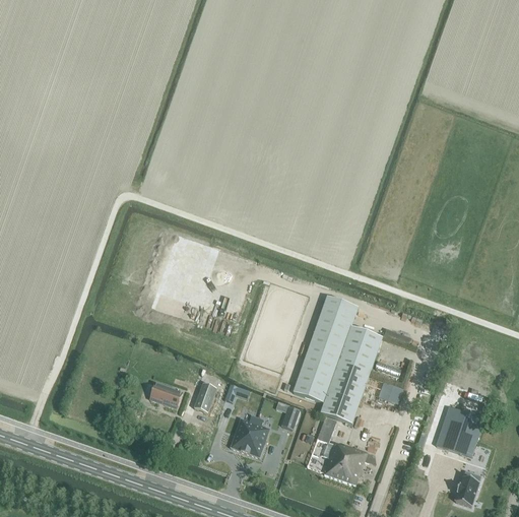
[(350,326),(358,307),(326,296),(293,392),(324,402),(320,412),(351,424),(382,337),(350,326)]
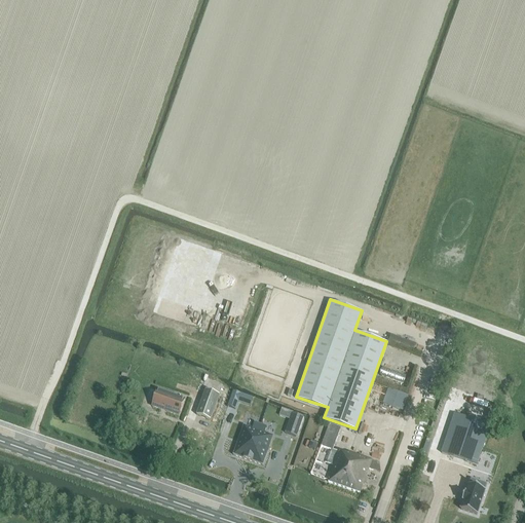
[(382,399),(386,400),(387,397),(402,399),(404,389),(395,387),(396,383),(385,381),(382,399)]
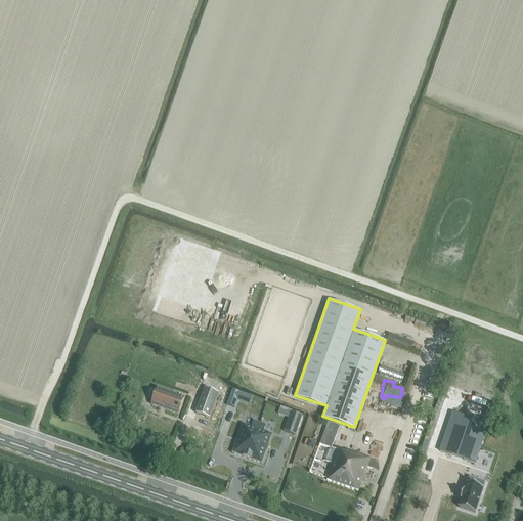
[(149,402),(178,411),(184,395),(156,385),(149,402)]
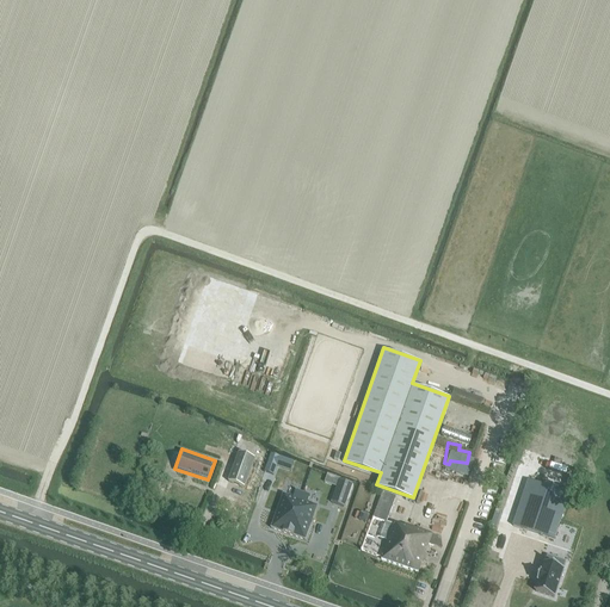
[(227,478),(244,483),(253,454),(236,448),(227,478)]
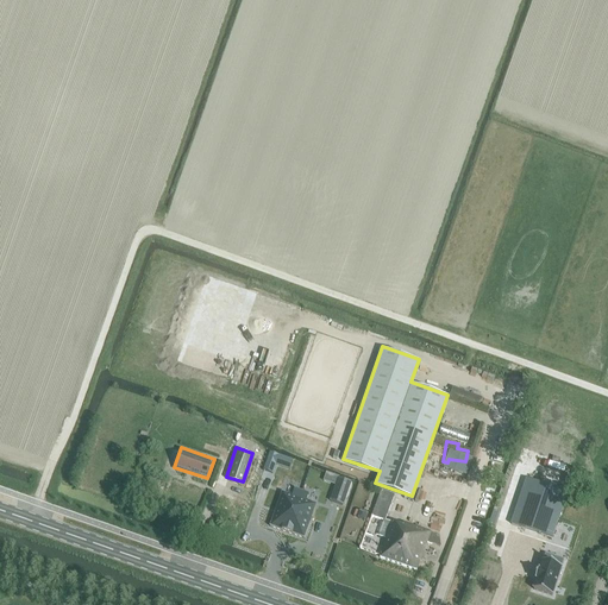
[(565,477),(551,472),(549,478),(563,483),(565,477)]
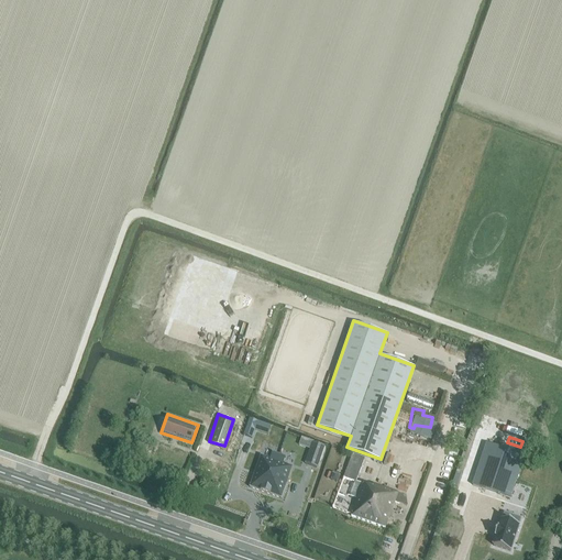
[(312,440),(305,461),(316,465),(323,445),(322,443),(312,440)]
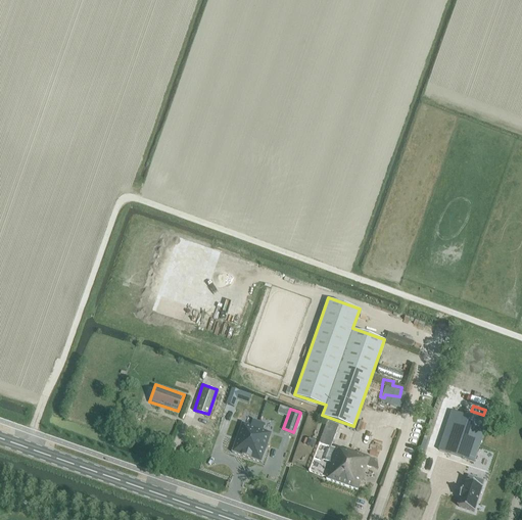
[(452,410),(438,448),(473,460),(486,421),(452,410)]
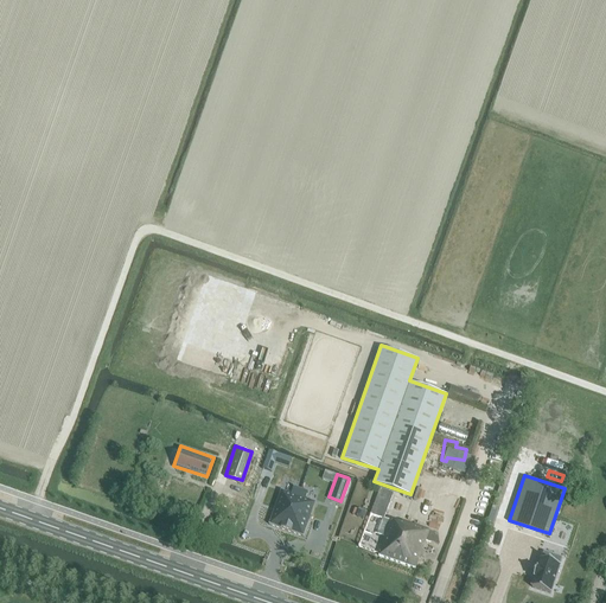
[(269,520),(268,521),(269,523),(286,527),(300,487),(293,485),(291,492),(281,488),(269,520)]
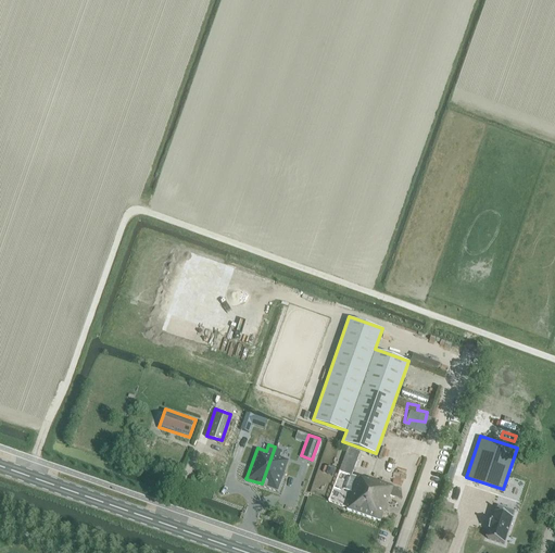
[(338,468),(350,473),(360,450),(348,445),(338,468)]
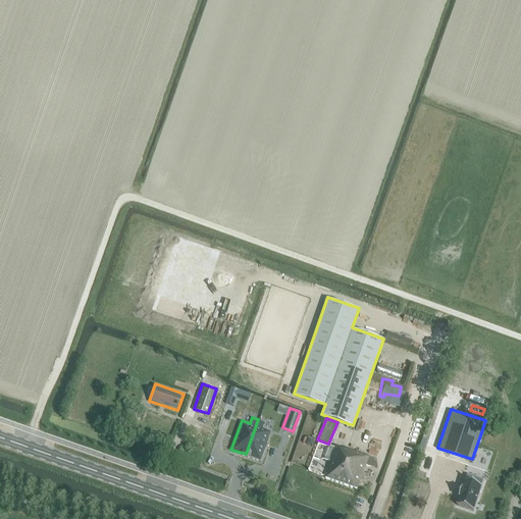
[(258,419),(246,454),(259,459),(260,460),(260,459),(270,430),(262,427),(264,421),(258,419)]
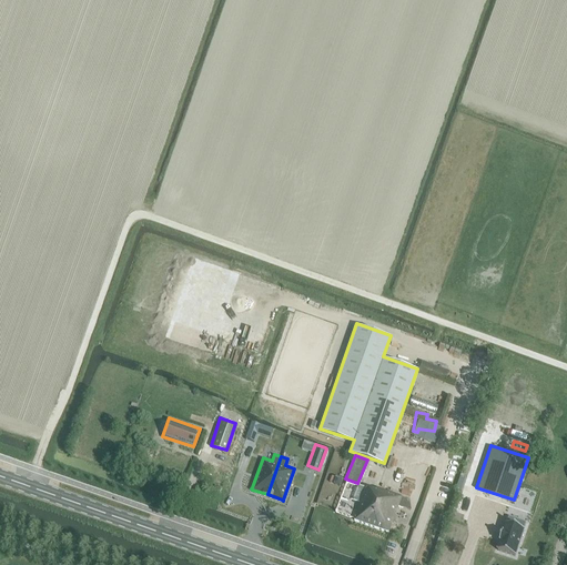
[(354,518),(387,530),(400,495),(376,486),(375,487),(366,484),(365,485),(357,483),(353,497),(361,500),(354,518)]
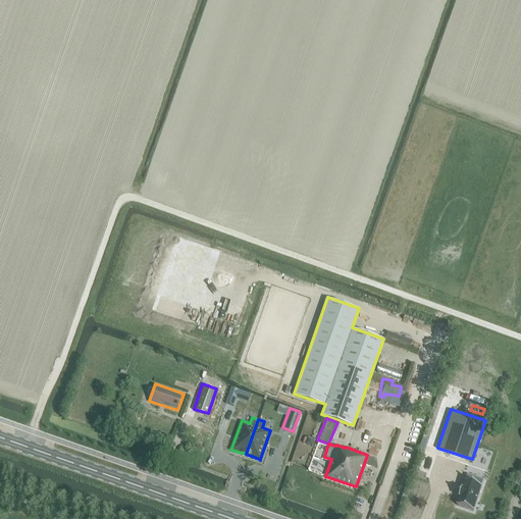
[(481,484),(465,478),(456,503),(472,508),(481,484)]
